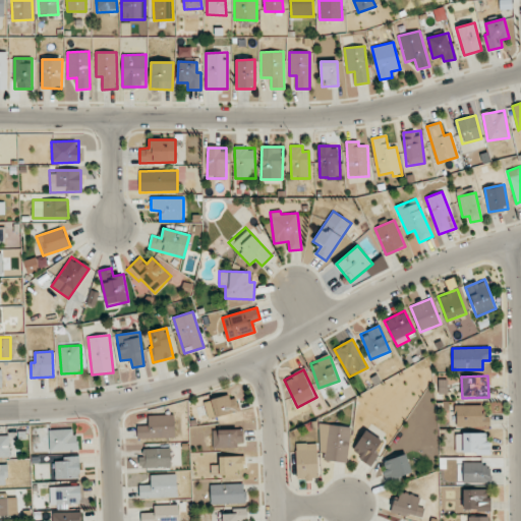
[(208,418),(239,412),(236,395),(204,401),(208,418)]
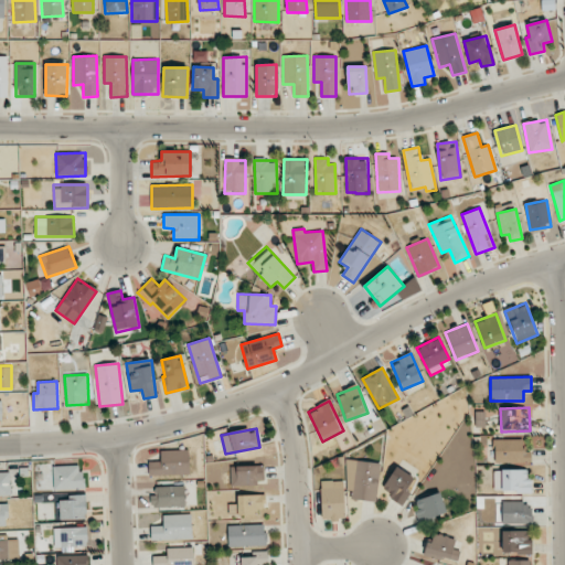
[(522,439),(493,439),(494,462),(531,461),(531,451),(522,451),(522,439)]
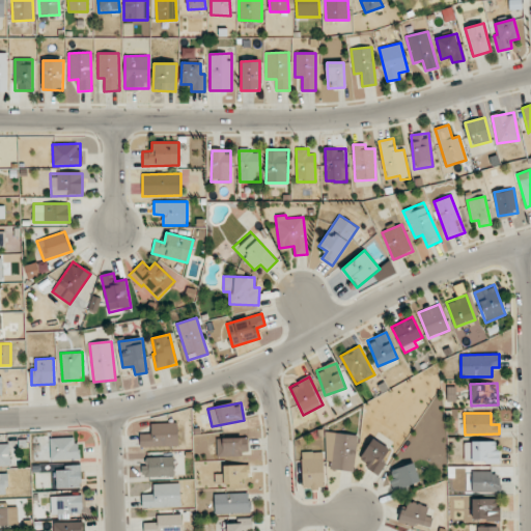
[(139,434),(140,447),(178,446),(177,422),(150,423),(150,434),(139,434)]
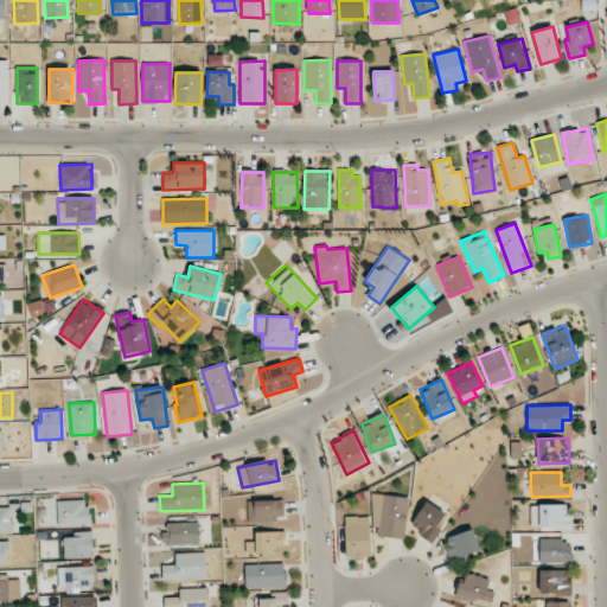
[(372,526),(378,526),(378,537),(407,537),(407,496),(372,496),(372,526)]
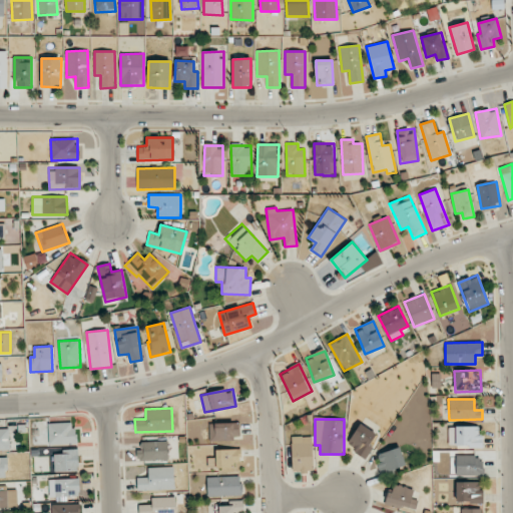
[(75,443),(74,422),(48,423),(49,444),(75,443)]
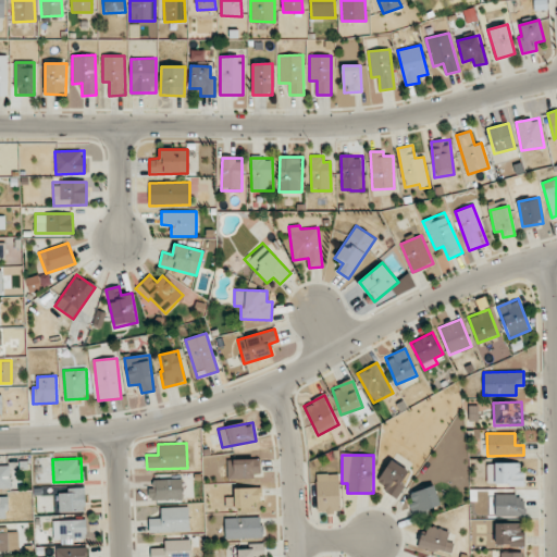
[(261,478),(260,458),(227,459),(227,478),(261,478)]
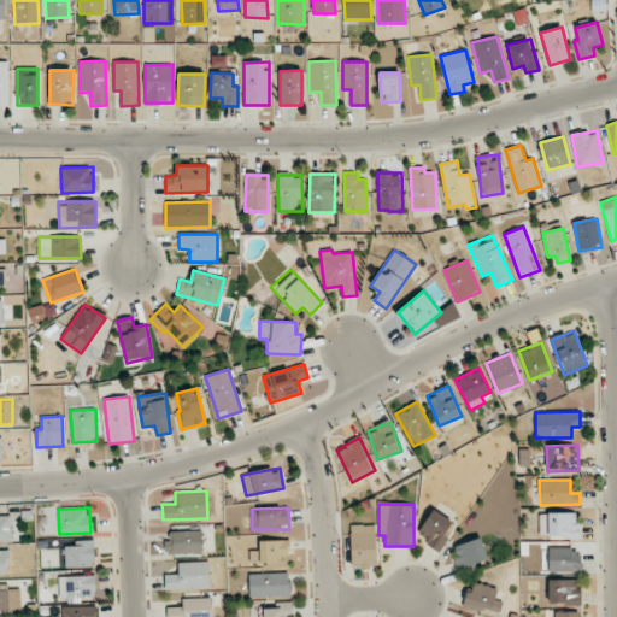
[(419,534),(428,538),(424,545),(440,551),(454,521),(430,510),(419,534)]
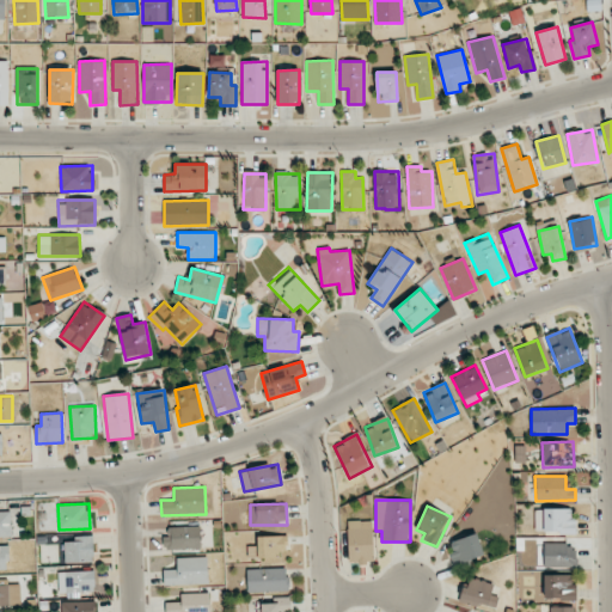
[(534,533),(575,533),(575,519),(570,519),(570,509),(536,509),(534,533)]
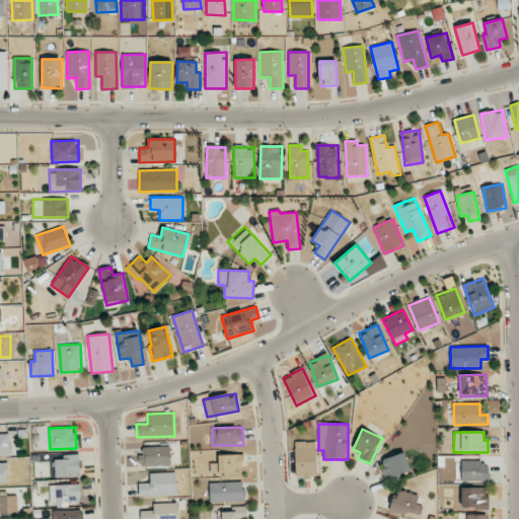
[(0,455),(10,455),(9,434),(0,433),(0,455)]
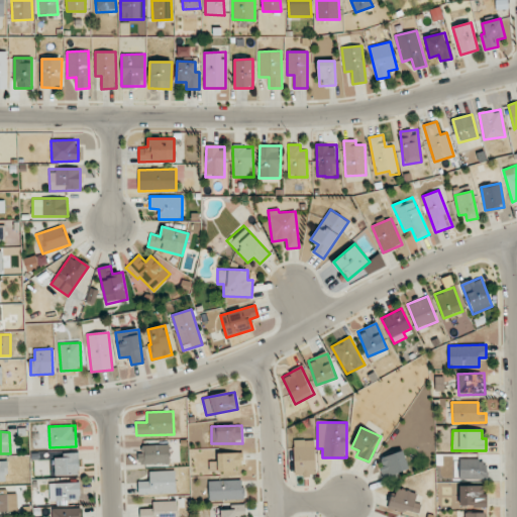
[(293,440),(294,476),(315,475),(314,440),(293,440)]
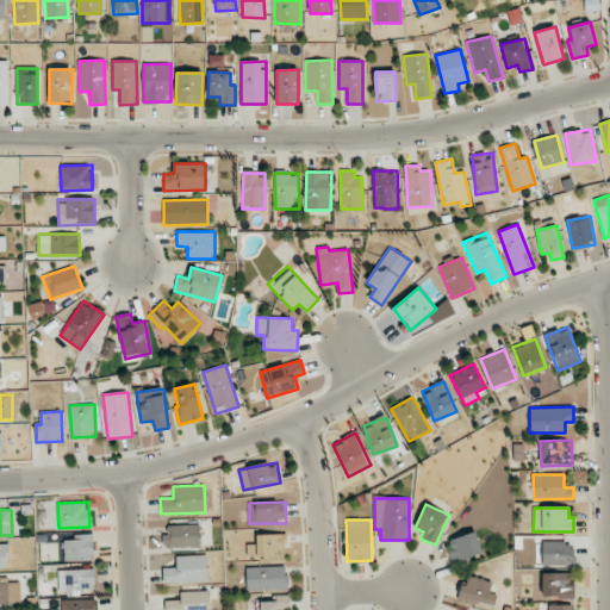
[(168,535),(162,536),(163,548),(200,547),(199,524),(168,526),(168,535)]
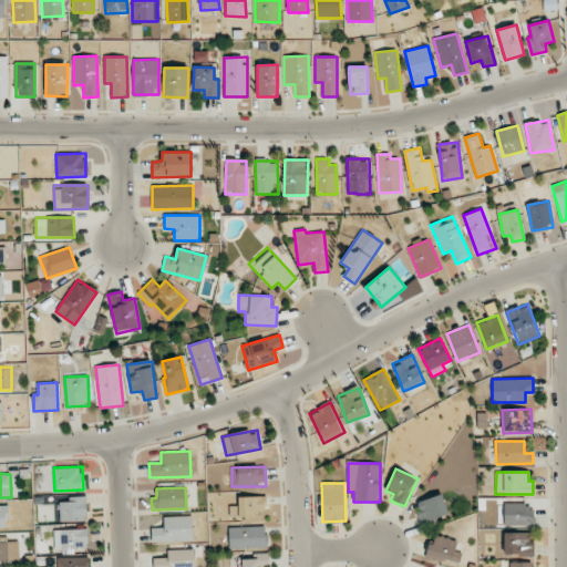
[(418,502),(420,512),(416,513),(420,524),(449,515),(442,494),(418,502)]
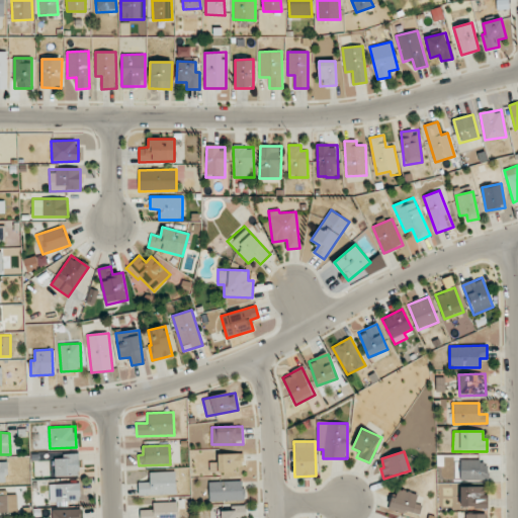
[(55,476),(79,476),(79,453),(63,454),(63,458),(55,458),(55,476)]
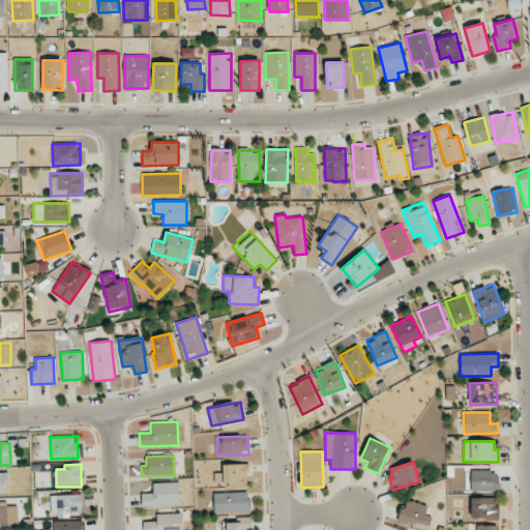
[(214,473),(214,484),(244,484),(244,479),(248,479),(248,464),(223,465),(224,473),(214,473)]
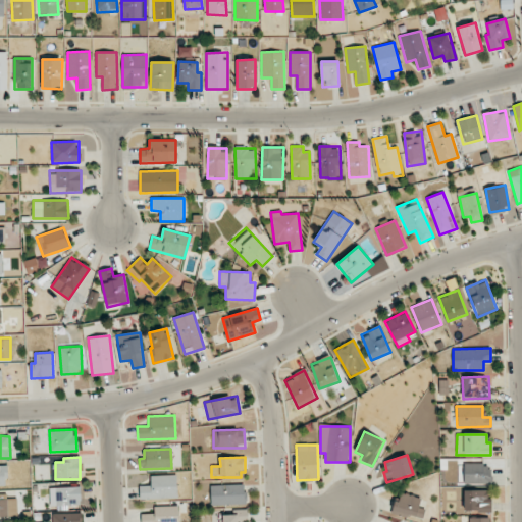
[(491,484),(491,464),(462,464),(462,483),(491,484)]
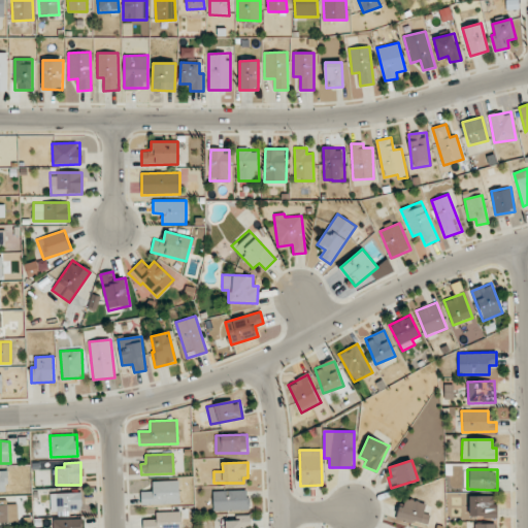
[(141,504),(179,504),(178,481),(152,481),(153,491),(140,492),(141,504)]
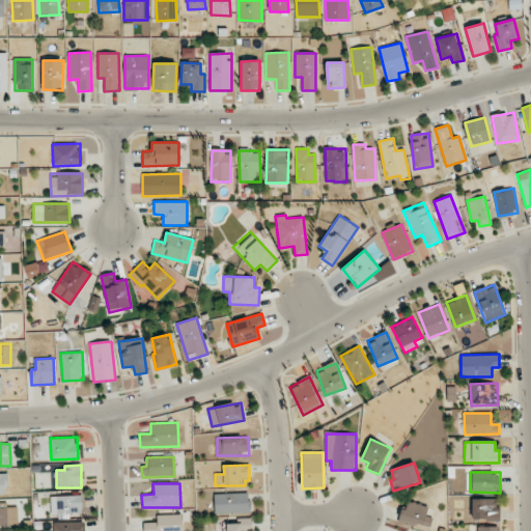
[(249,493),(214,494),(215,513),(249,512),(249,493)]
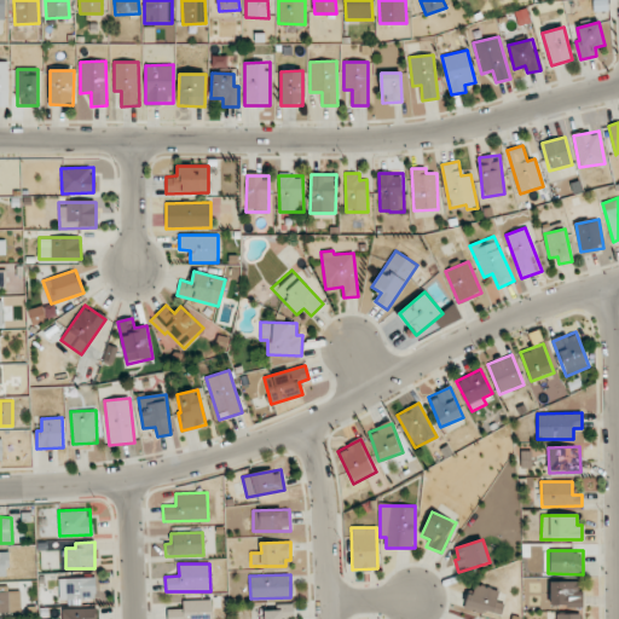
[(96,578),(58,579),(59,600),(96,599),(96,578)]
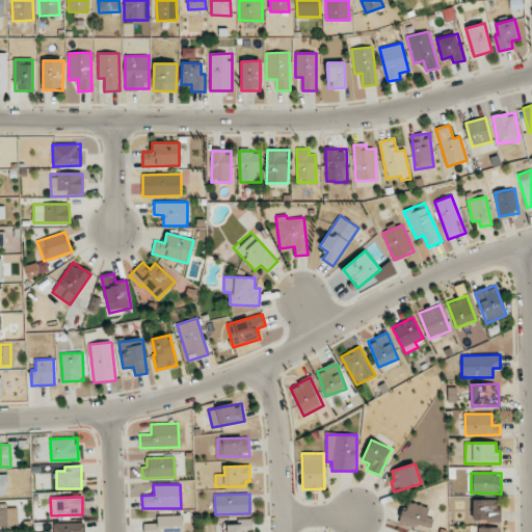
[(473,500),(473,521),(500,521),(500,500),(473,500)]
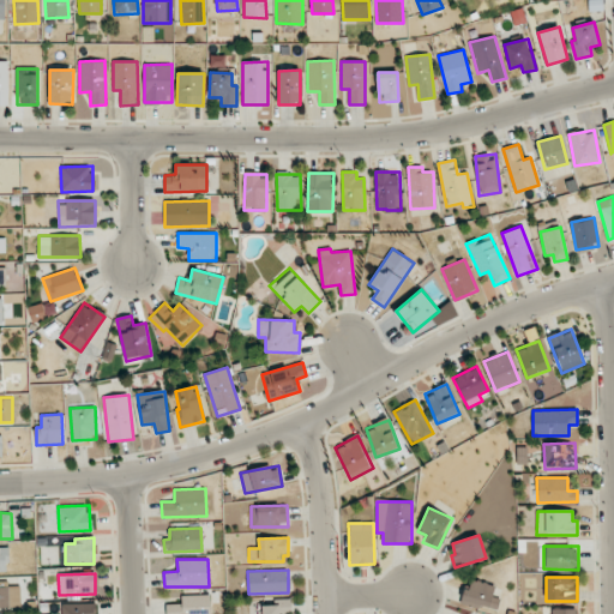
[(499,609),(500,595),(494,595),(495,584),(471,581),(470,590),(463,589),(461,605),(499,609)]
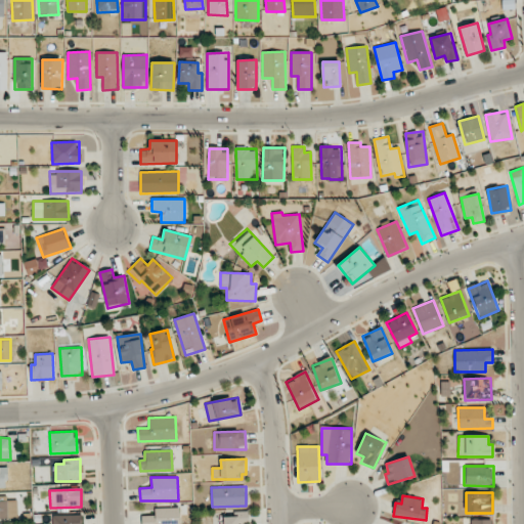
[(0,520),(17,520),(17,500),(7,500),(7,496),(0,496),(0,520)]
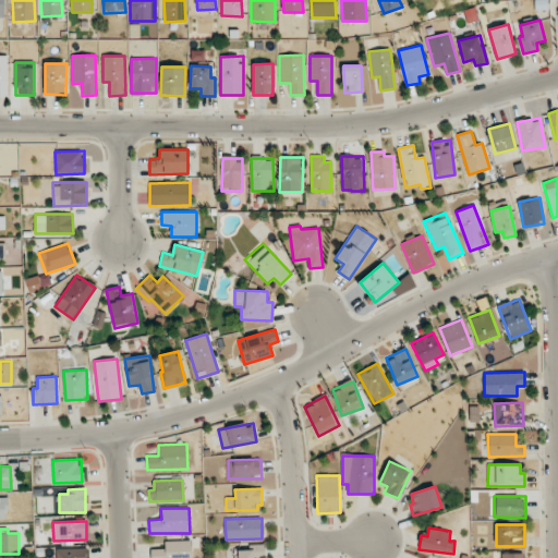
[(190,557),(190,541),(165,542),(165,548),(150,549),(150,557),(190,557)]
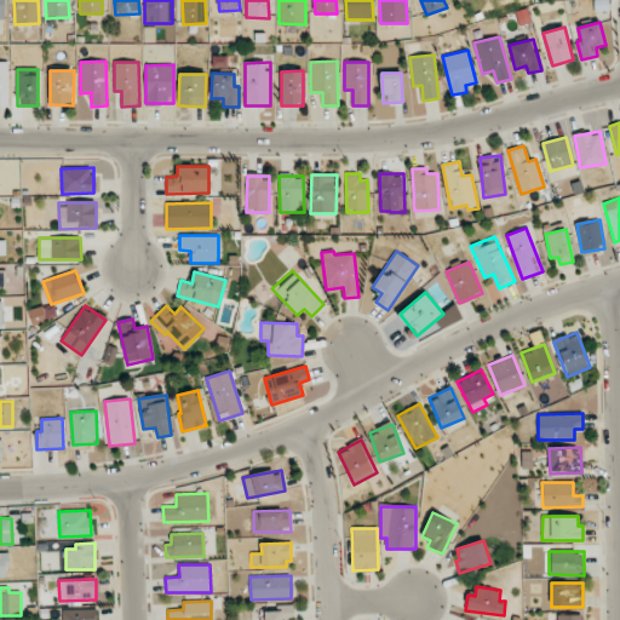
[(286,619),(287,619),(294,619),(294,604),(276,604),(276,612),(264,612),(264,619),(286,619)]
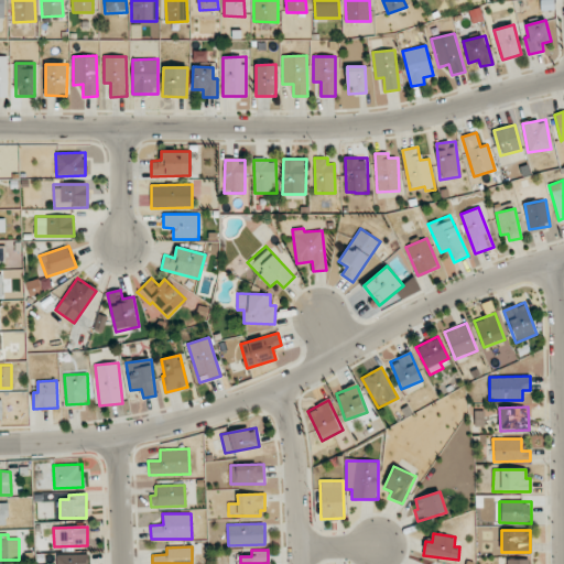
[(56,563),(87,563),(87,554),(56,555),(56,563)]
